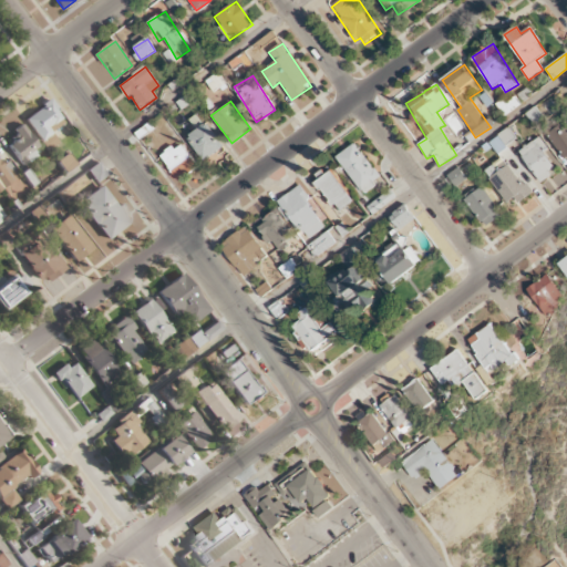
[(58,143),(50,132),(64,123),(49,102),(24,120),(47,151),(58,143)]
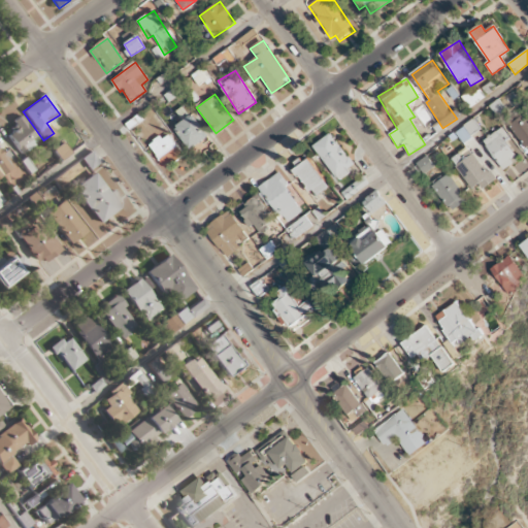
[(425,124),(434,113),(418,97),(408,106),(425,124)]
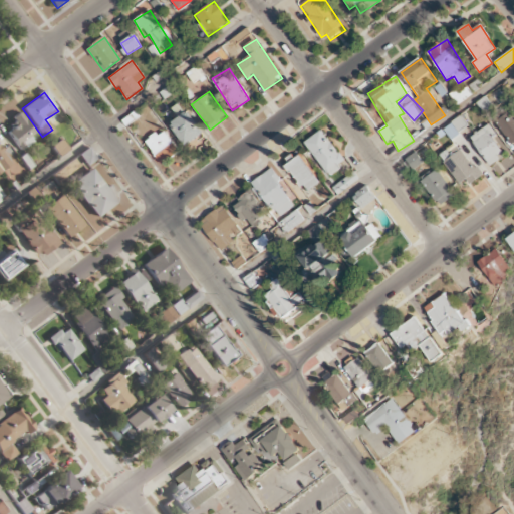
[(187,147),(205,133),(188,111),(171,124),(187,147)]
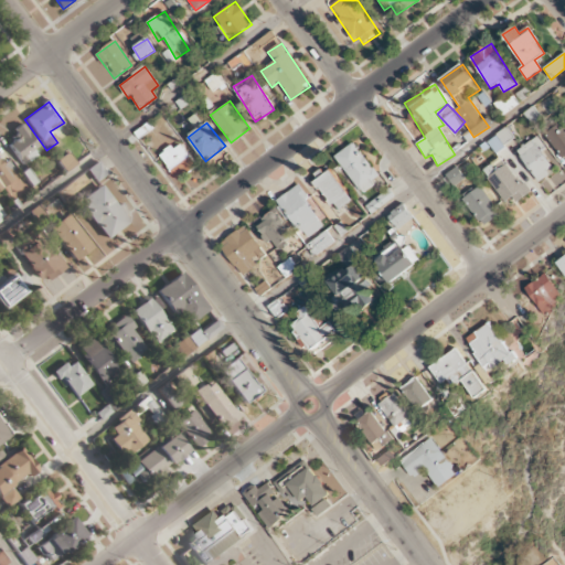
[(564,126),(562,123),(545,135),(564,160),(564,126)]
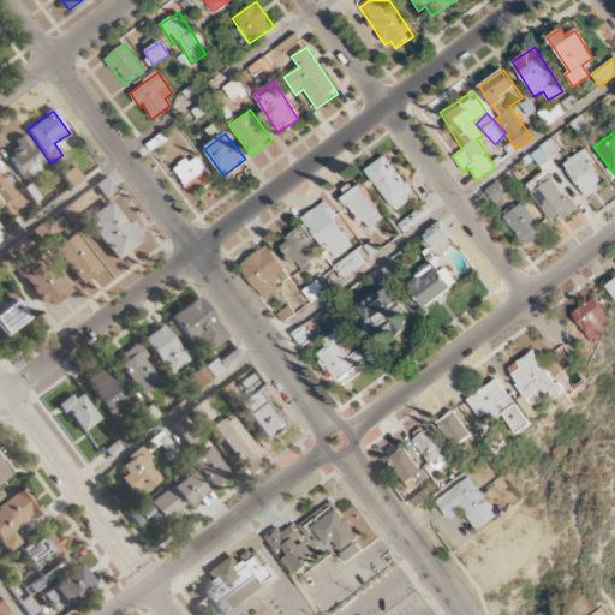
[(13,142),(19,150),(9,157),(23,179),(43,165),(23,136),(13,142)]
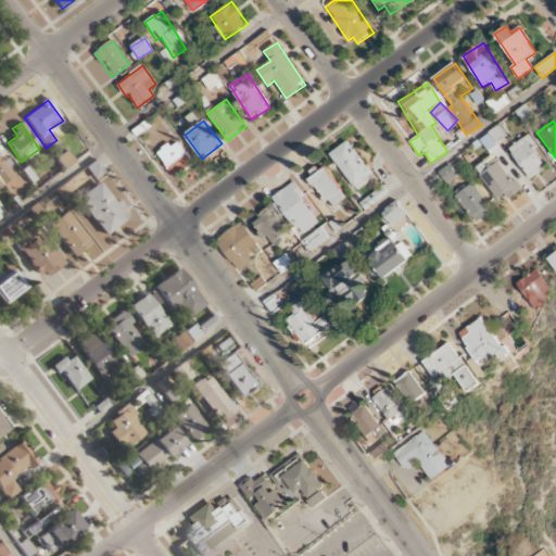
[(532,149),(536,146),(529,135),(508,149),(529,179),(545,168),(532,149)]
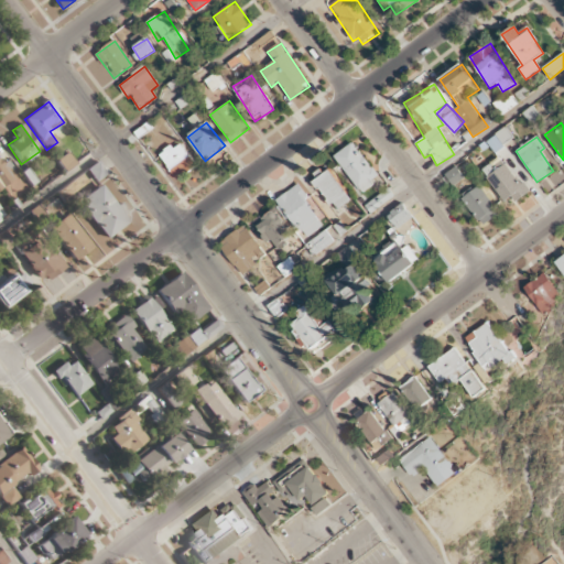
[(196,166),(180,142),(160,156),(177,180),(196,166)]
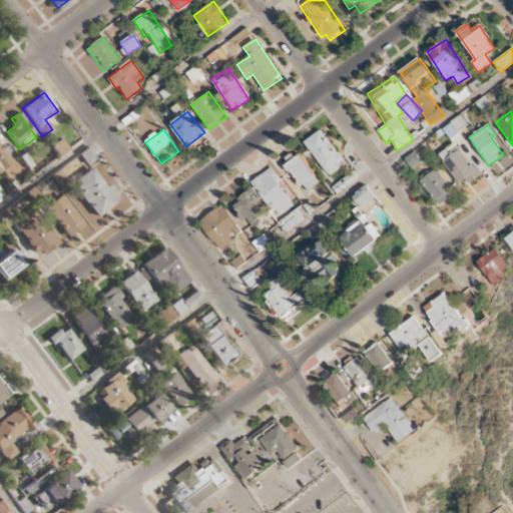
[(345,163),(322,129),(305,141),(328,175),(345,163)]
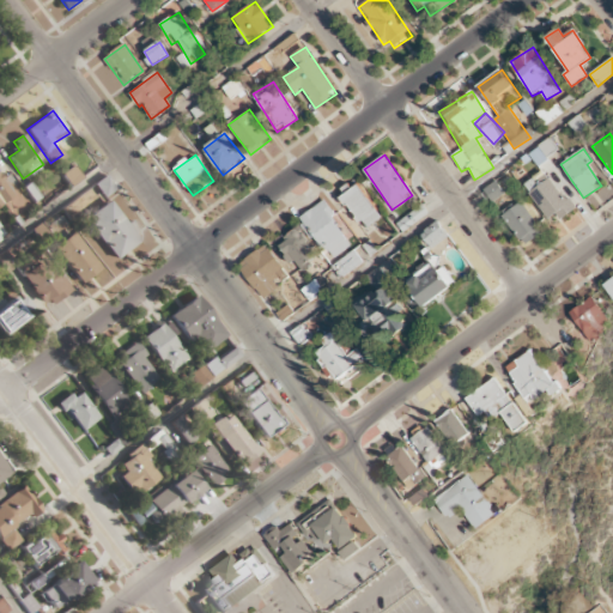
[(60,176),(70,187),(82,177),(72,165),(60,176)]
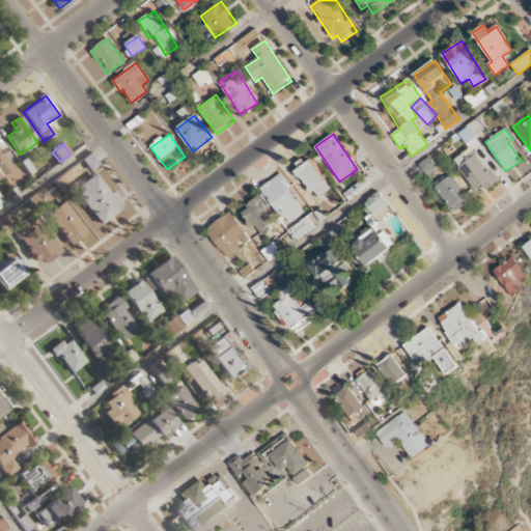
[(456,161),(473,191),(482,186),(484,190),(496,184),(479,152),(466,161),(464,157),(456,161)]
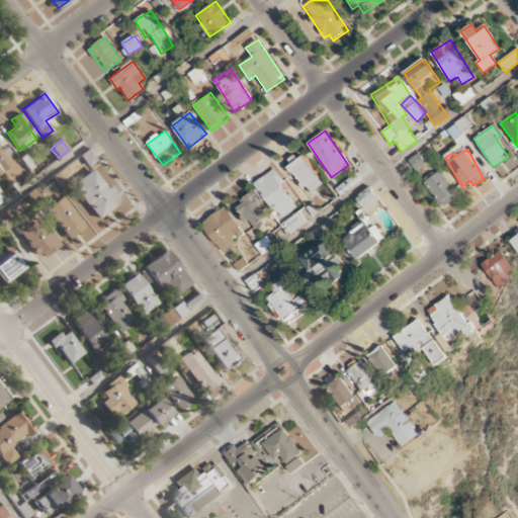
[(0,172),(10,167),(0,150),(0,172)]
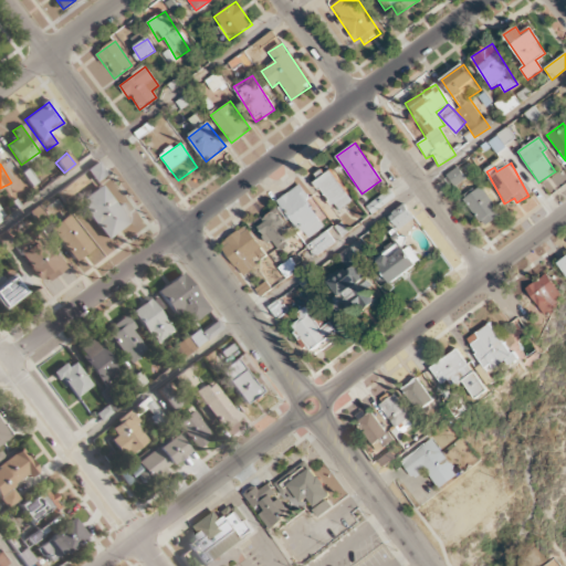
[(350,202),(332,170),(316,180),(335,212),(350,202)]
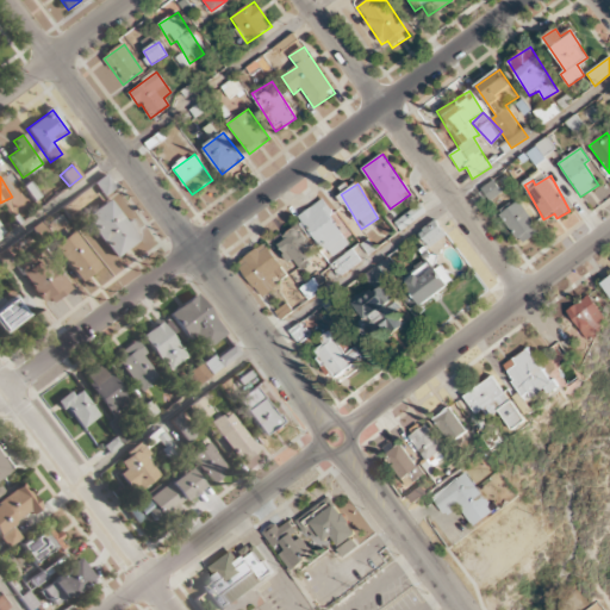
[(125,223),(107,200),(82,219),(113,259),(141,238),(128,222),(125,223)]
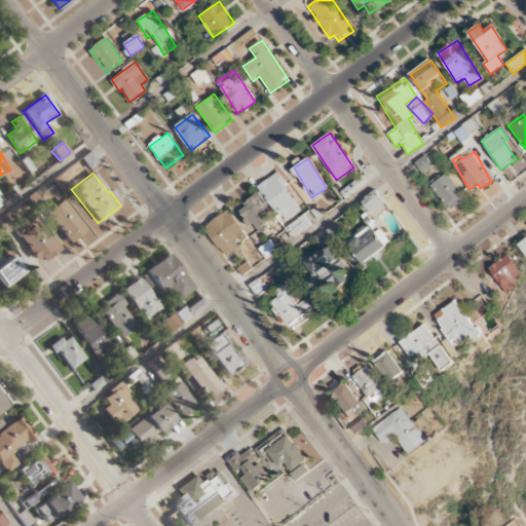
[(258,186),(280,224),(301,212),(278,173),(258,186)]
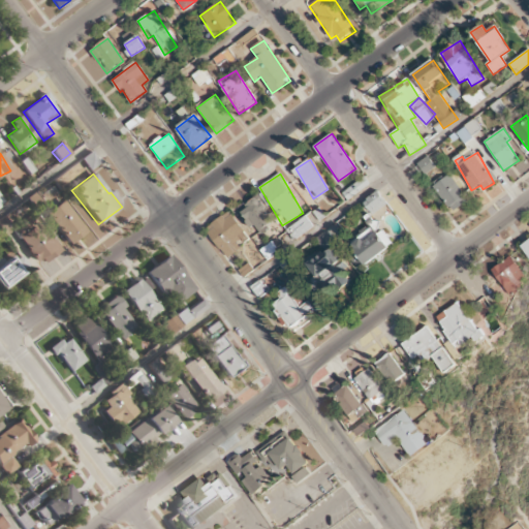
[(434,184),(449,212),(467,203),(452,175),(434,184)]
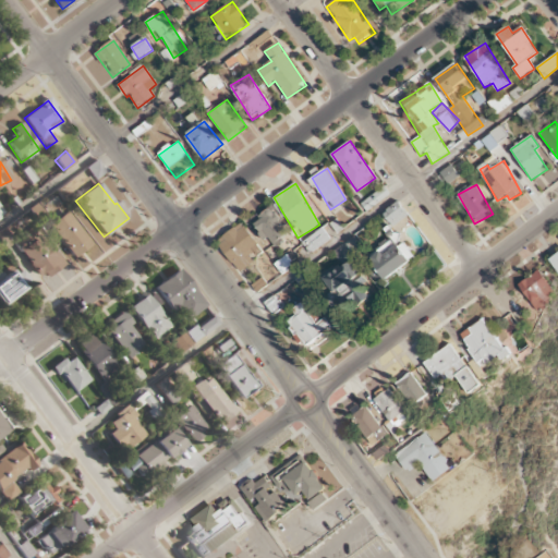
[(383,214),(392,227),(409,216),(399,202),(383,214)]
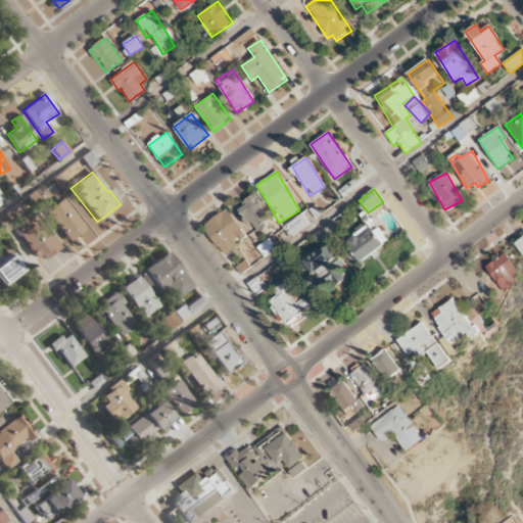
[(247,225),(251,222),(256,230),(271,221),(254,196),(236,207),(247,225)]
